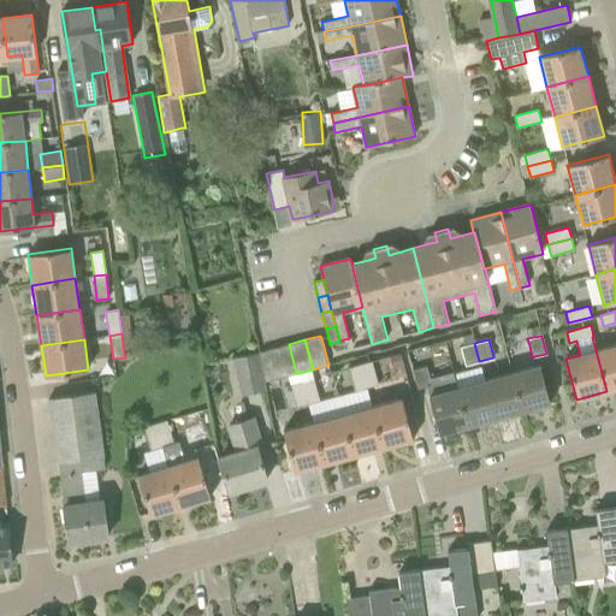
[(479,361),(474,343),(461,347),(466,365),(479,361)]
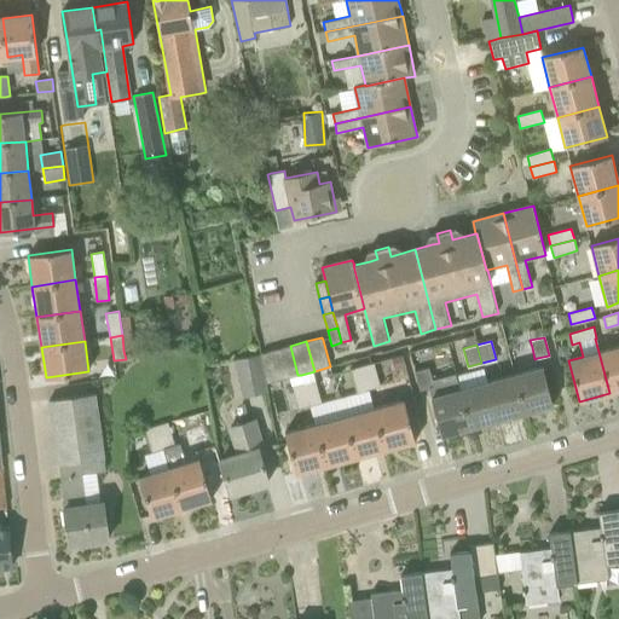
[(298,375),(290,346),(275,350),(282,380),(298,375)]
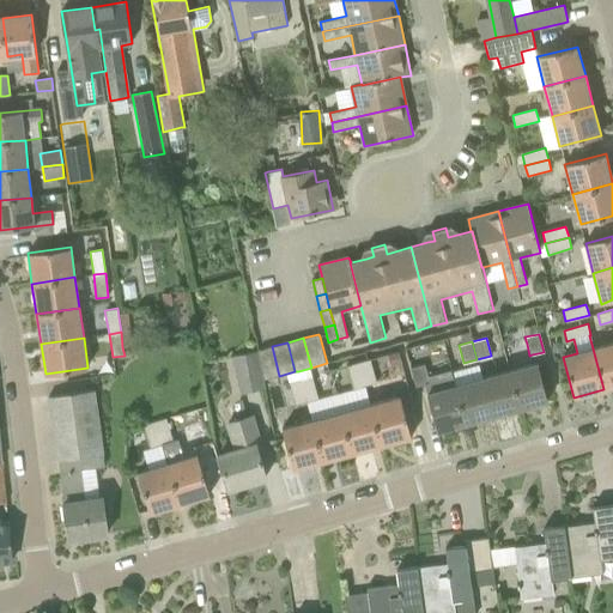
[(612,343),(593,349),(604,389),(612,386),(612,343)]
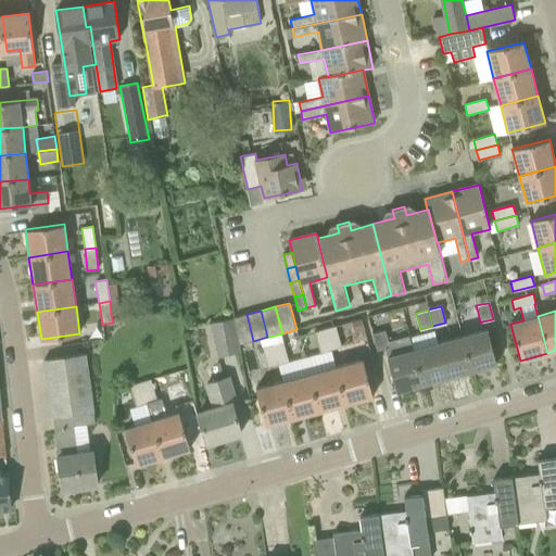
[(489,330),(484,330),(482,321),(480,323),(478,312),(457,318),(463,337),(472,370),(497,364),(489,330)]
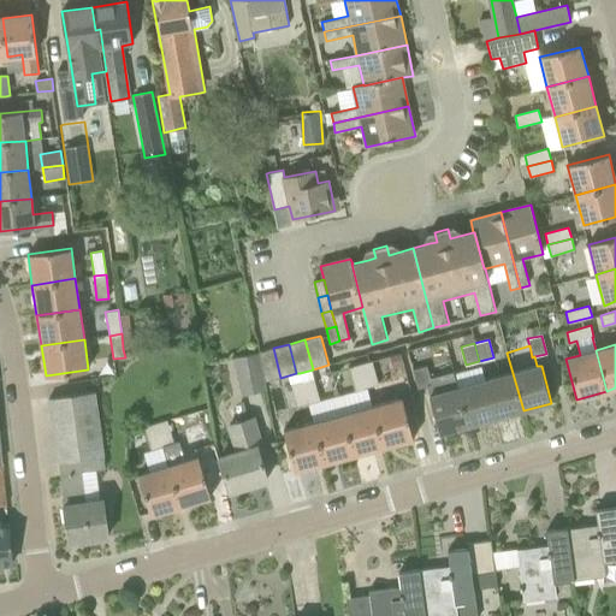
[(273,348),(261,351),(256,353),(265,381),(280,378),(273,348)]
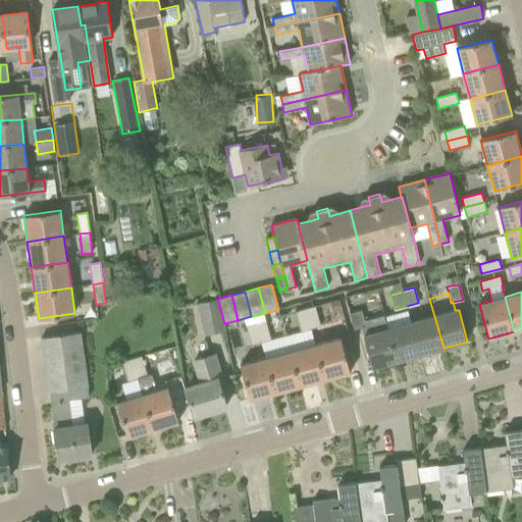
[(225,330),(224,323),(217,299),(198,303),(204,334),(225,330)]
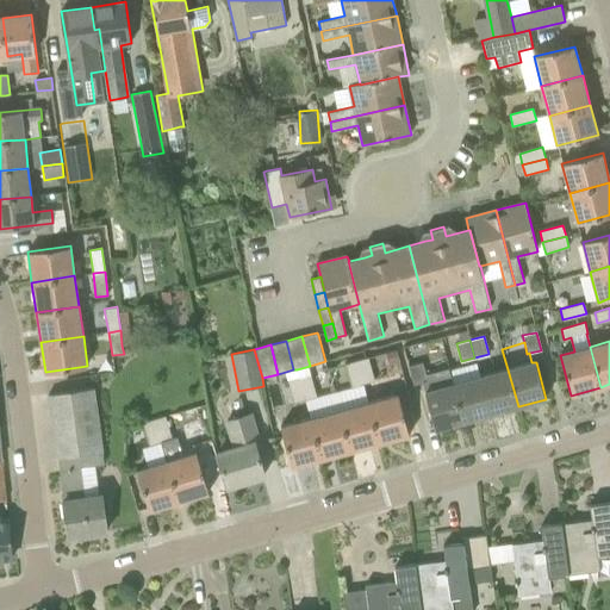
[(368,358),(358,361),(363,384),(374,380),(368,358)]
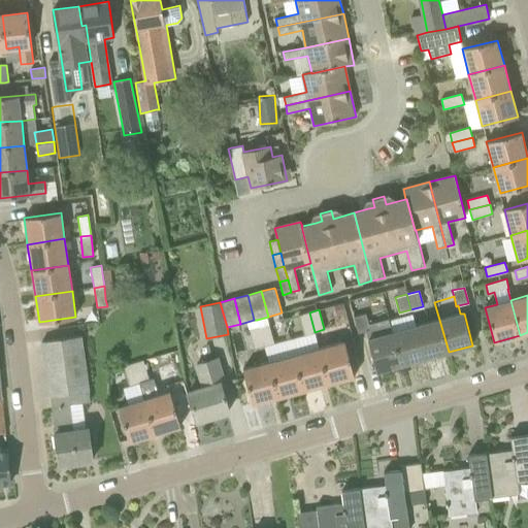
[(315,332),(309,312),(299,315),(304,334),(315,332)]
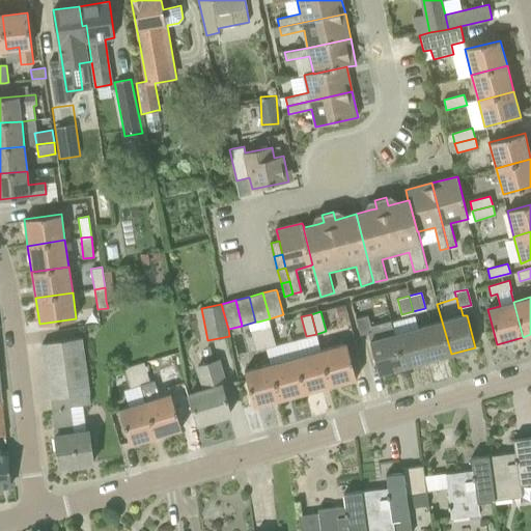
[(355,318),(360,335),(372,332),(367,315),(355,318)]
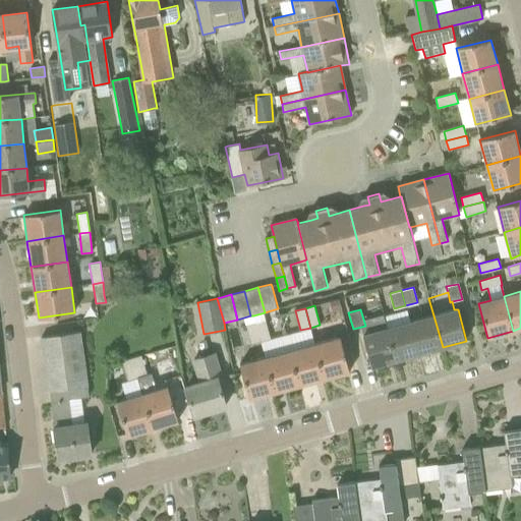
[(418,353),(443,347),(433,315),(410,322),(418,353)]
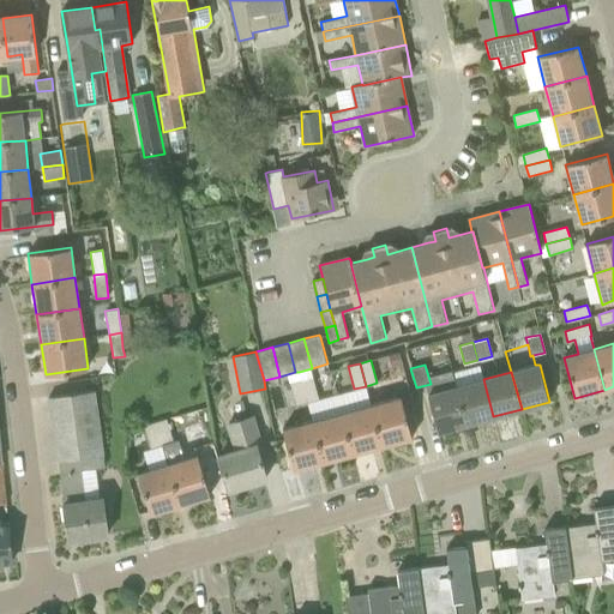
[(301,379),(307,402),(318,399),(312,375),(301,379)]
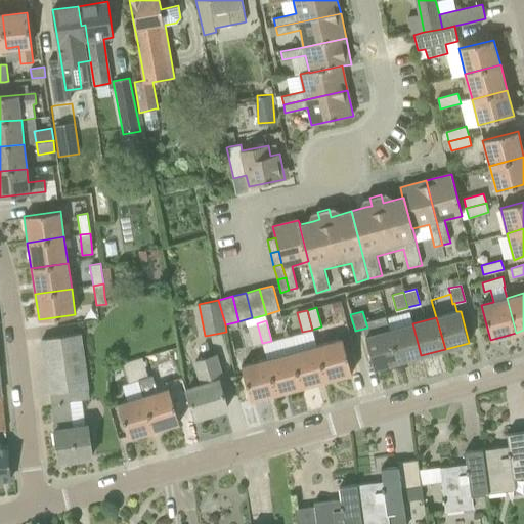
[(252,346),(262,343),(257,323),(247,325),(252,346)]
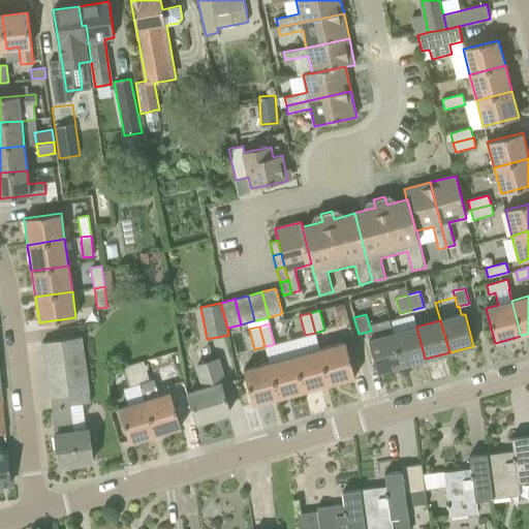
[(401,365),(425,359),(416,327),(393,333),(401,365)]
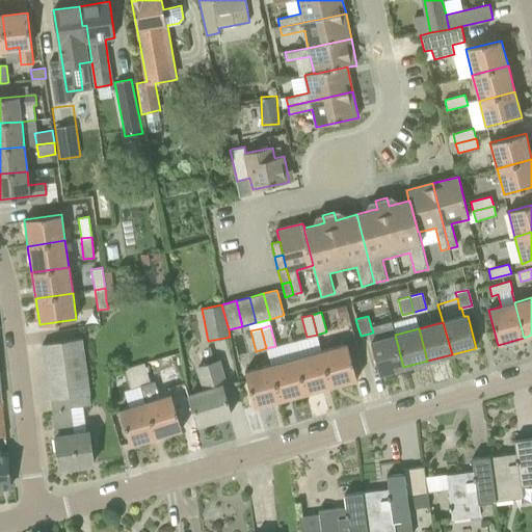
[(403,367),(395,335),(372,341),(379,374),(403,367)]
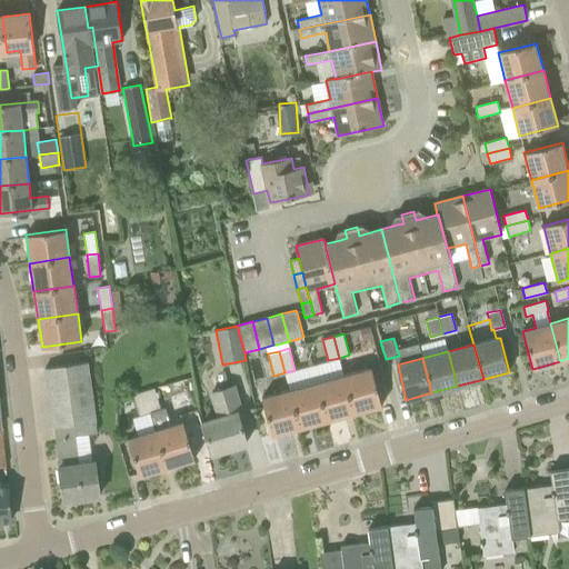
[(87,361),(46,368),(53,427),(55,427),(60,466),(59,467),(63,501),(100,496),(96,461),(78,463),(73,436),(97,432),(87,361)]
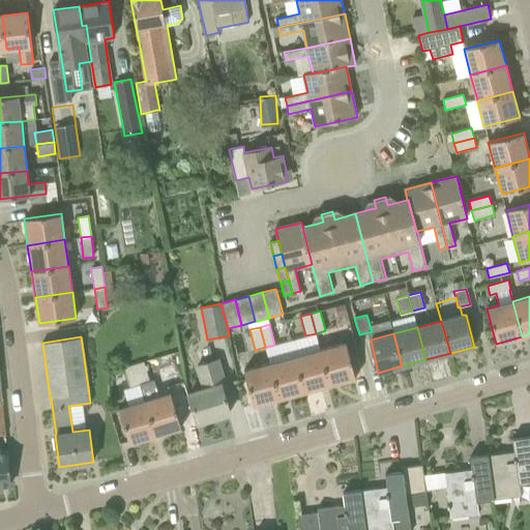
[(347,343),(321,349),(330,385),(356,378),(347,343)]
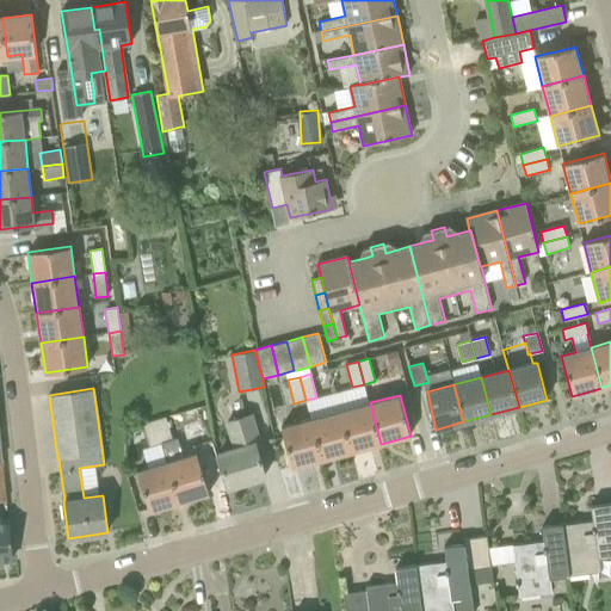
[(352,452),(381,444),(370,402),(340,411),(352,452)]
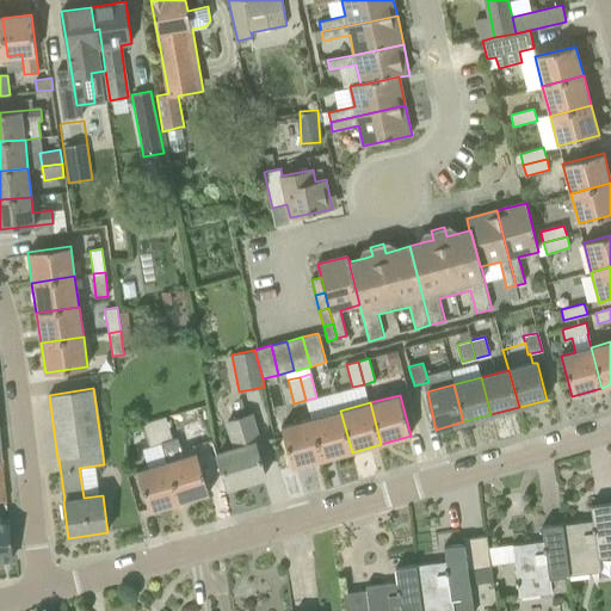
[(322,461),(352,452),(340,411),(310,419),(322,461)]
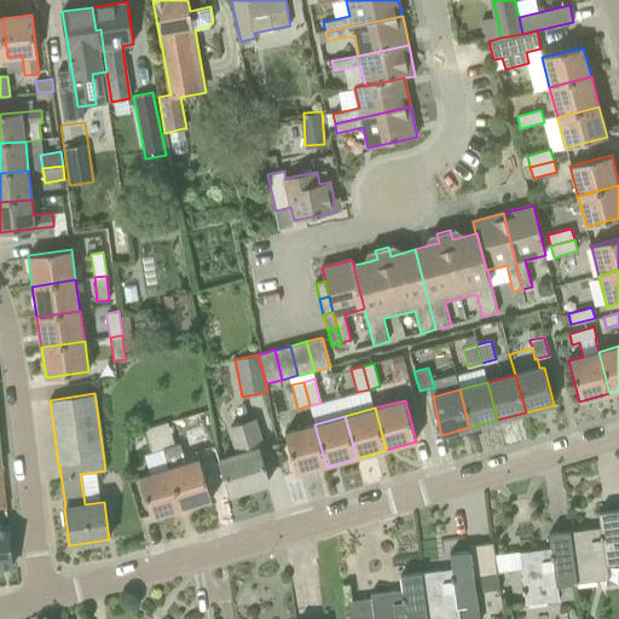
[(196,460),(185,463),(179,443),(174,445),(168,422),(157,426),(163,449),(169,467),(183,509),(212,501),(208,485),(225,480),(218,457),(214,445),(195,451),(196,460)]
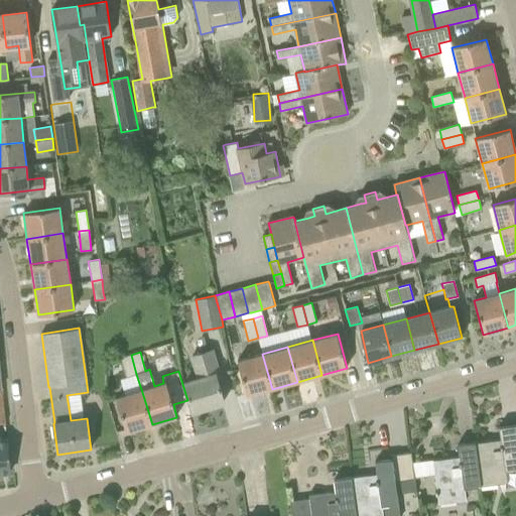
[(184,384),(192,411),(224,402),(216,374),(214,375),(208,352),(192,356),(200,379),(184,384)]
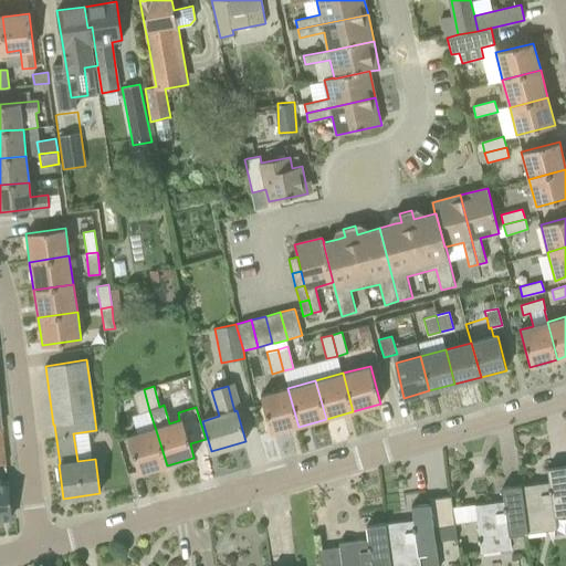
[(271,433),(299,427),(287,388),(261,396),(271,433)]
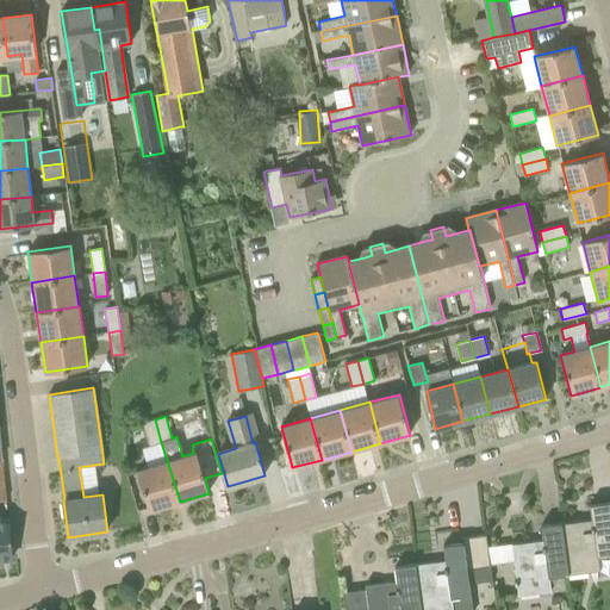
[(161,442),(155,419),(143,423),(150,446),(161,442)]
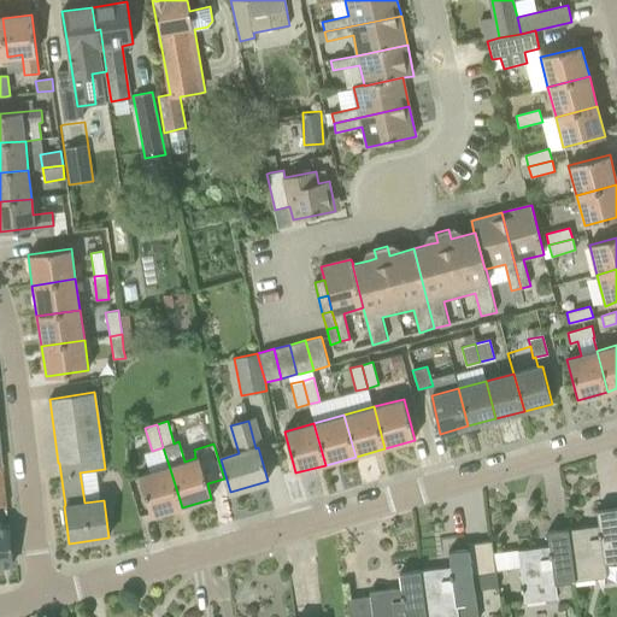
[(169,465),(168,466),(140,475),(152,516),(182,507),(169,465)]
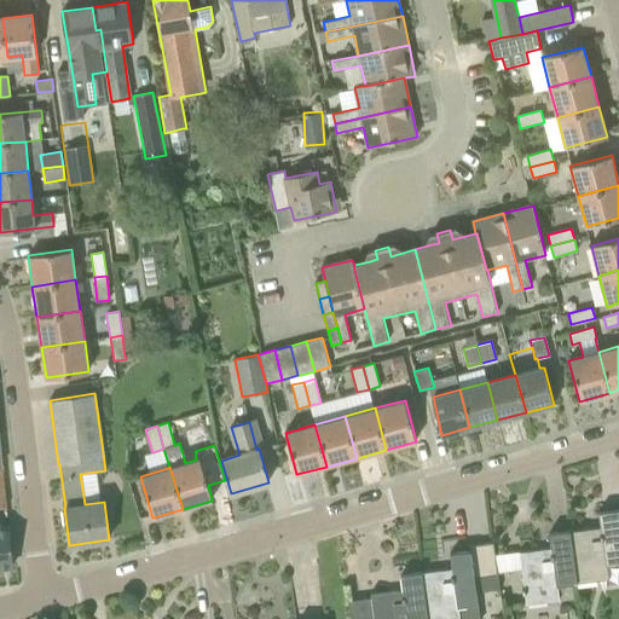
[(601,526),(570,531),(577,582),(609,578),(607,563),(618,561),(618,509),(599,512),(601,526)]
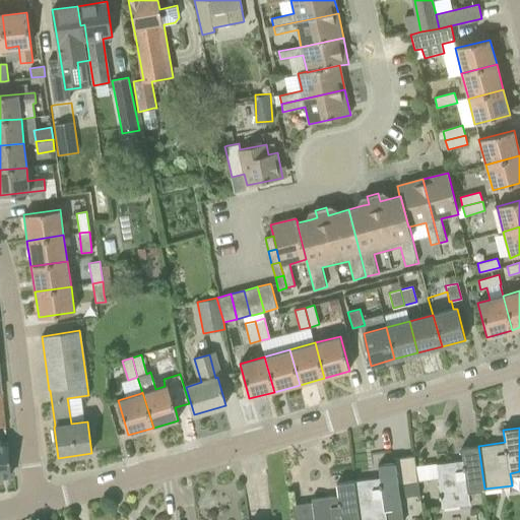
[(0,444),(0,442),(0,476),(11,475),(8,444),(0,444)]
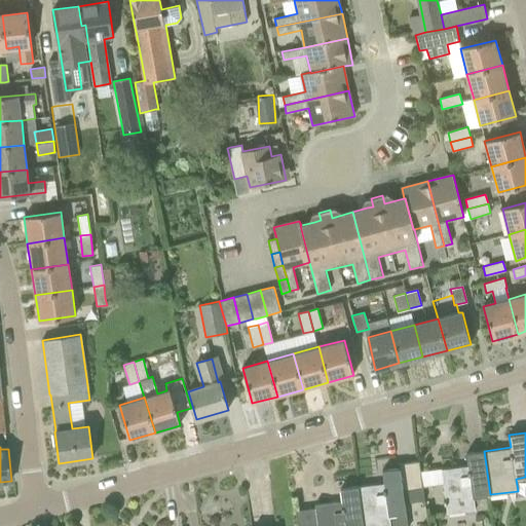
[(468,465),(442,468),(448,513),(476,509),(474,496),(490,494),(484,451),(466,453),(468,465)]
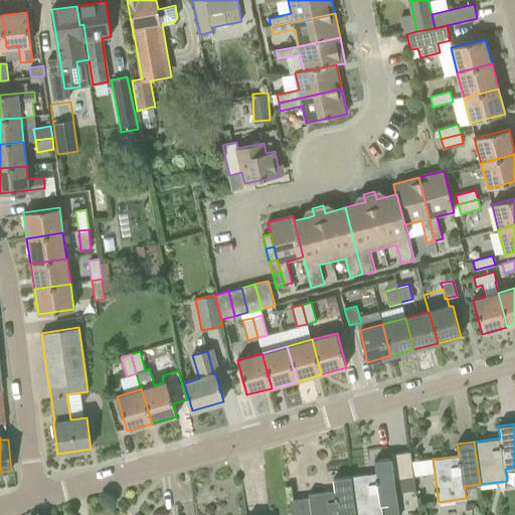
[(416,490),(412,462),(410,452),(390,454),(390,459),(374,461),(376,473),(351,476),(355,514),(398,514),(397,501),(396,492),(416,490)]
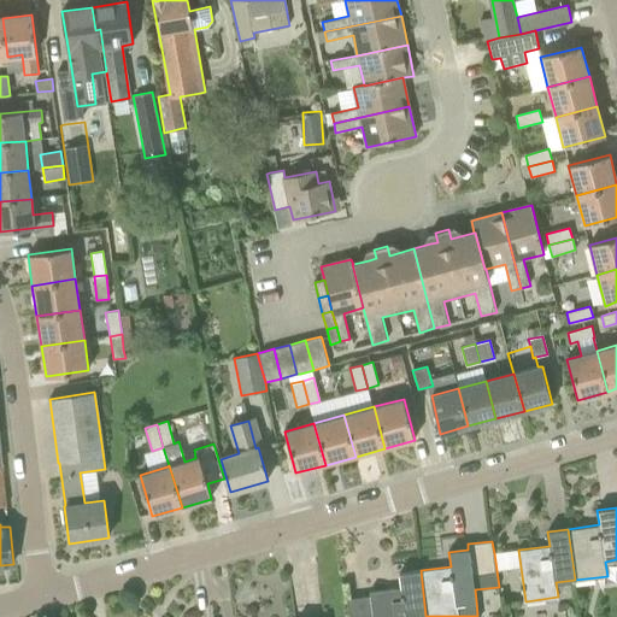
[(401,587),(369,592),(370,597),(347,599),(348,616),(425,616),(421,570),(399,573),(401,587)]
